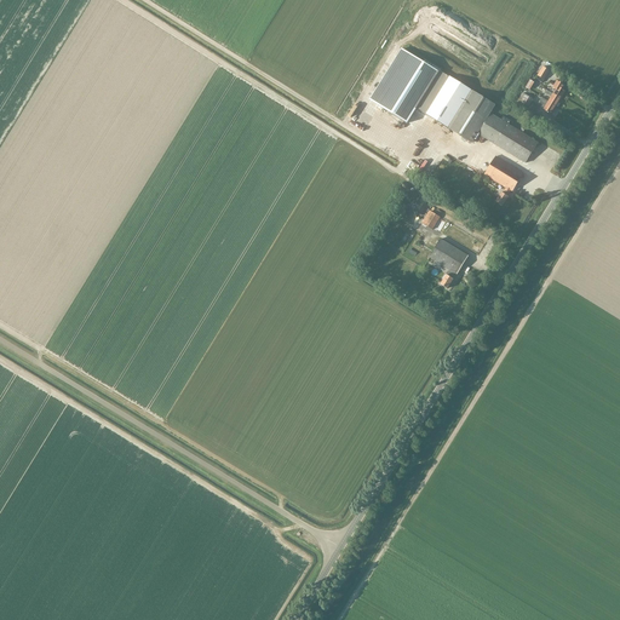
[(426,114),(448,79),(409,56),(378,105),(407,124),(415,109),(417,109),(426,114)]
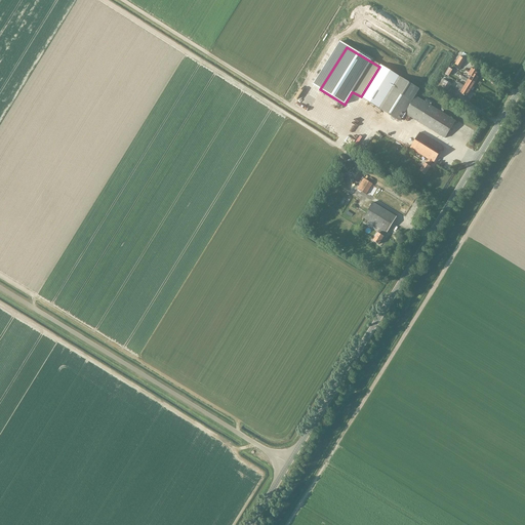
[(454,64),(460,68),(466,61),(459,56),(454,64)]
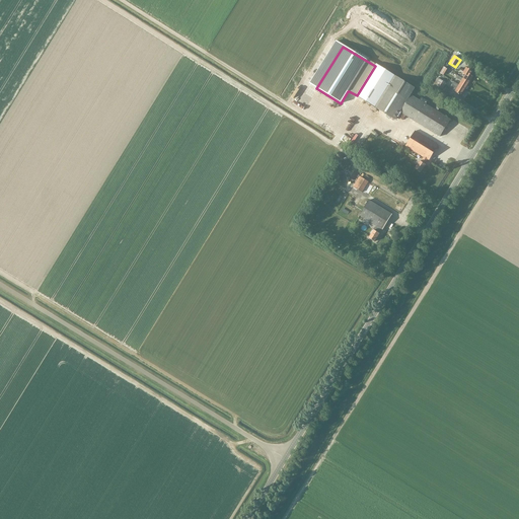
[(357,95),(375,107),(394,76),(376,64),(375,66),(357,95)]
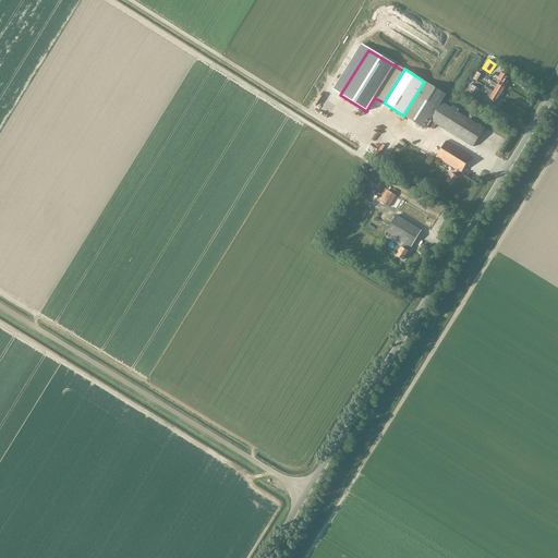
[(509,82),(506,81),(508,76),(501,73),(499,76),(495,74),(494,76),(500,81),(497,85),(505,89),(509,82)]
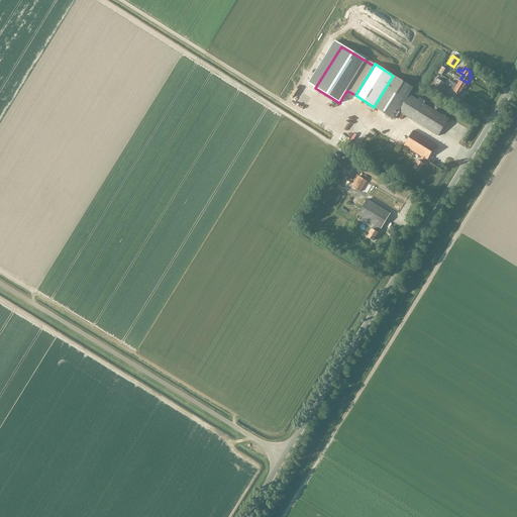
[(468,83),(460,79),(455,75),(453,77),(459,81),(456,85),(463,89),(468,83)]
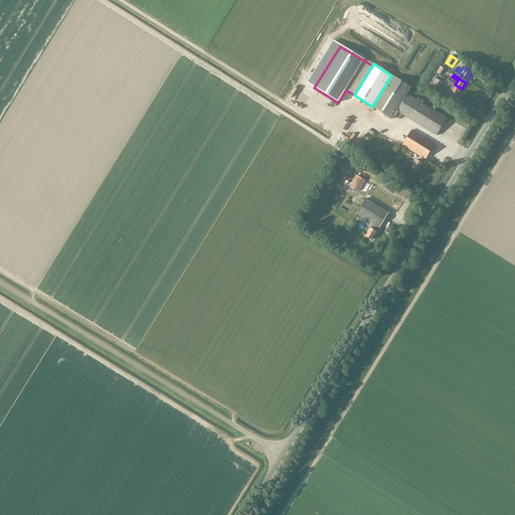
[(399,113),(437,136),(447,119),(422,104),(423,102),(417,97),(415,100),(407,95),(399,108),(398,107),(410,88),(391,75),(372,107),(391,119),(392,117),(395,118),(399,113)]
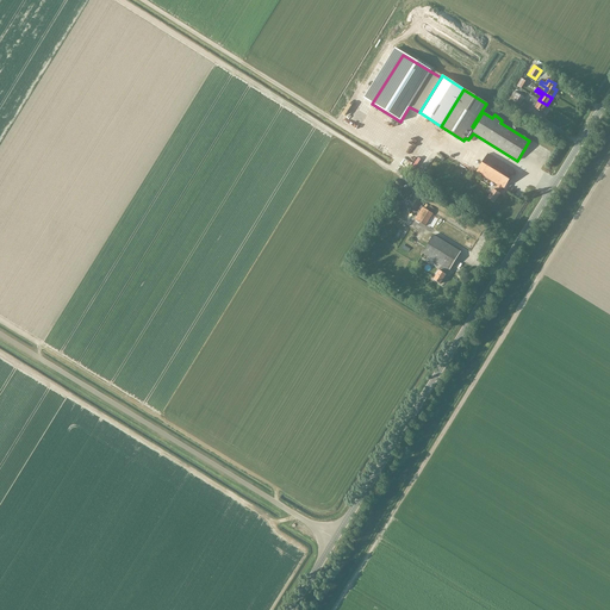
[(524,98),(523,97),(514,92),(509,101),(520,107),(524,110),(528,104),(523,100),(524,98)]
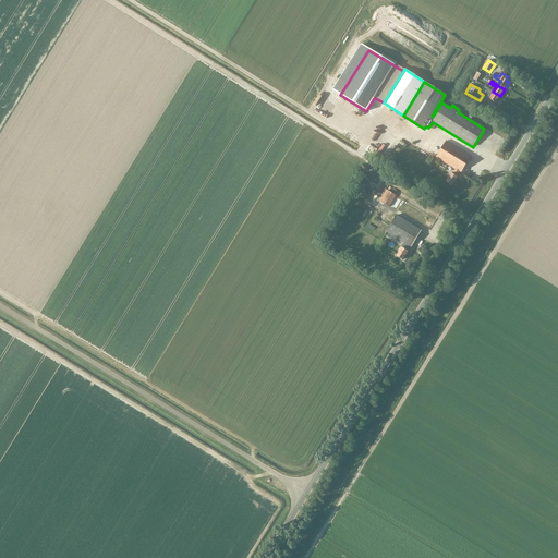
[(500,96),(493,92),(487,87),(485,91),(489,94),(487,97),(496,102),(500,96)]
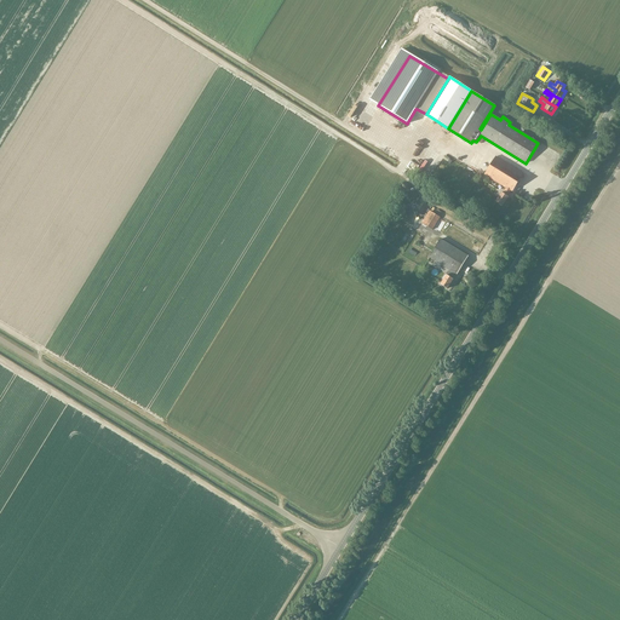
[(511,191),(523,173),(495,156),(484,174),(505,188),(503,193),(501,193),(495,201),(503,206),(509,196),(507,196),(510,190),(511,191)]
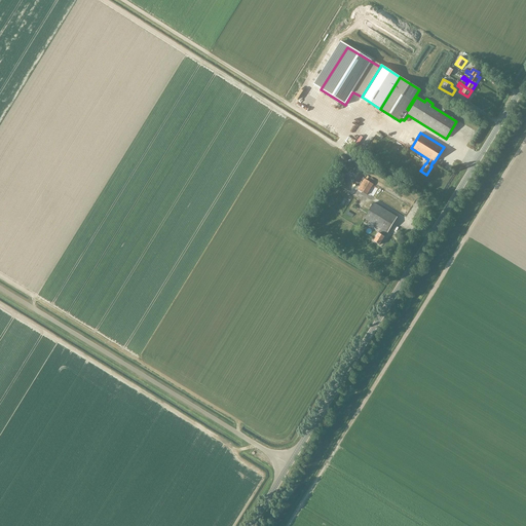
[(366,195),(373,184),(364,179),(358,189),(366,195)]
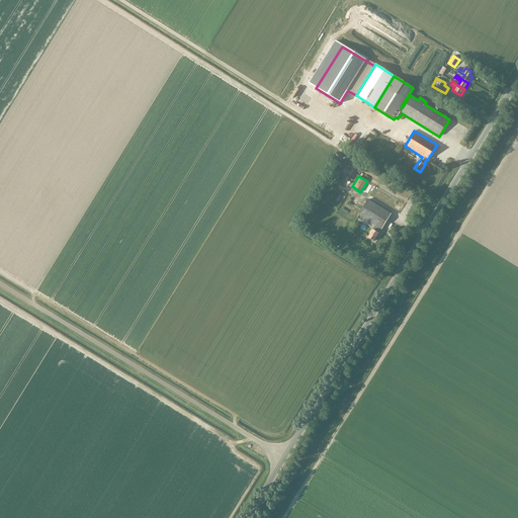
[(370,197),(400,213),(405,204),(375,188),(370,197)]
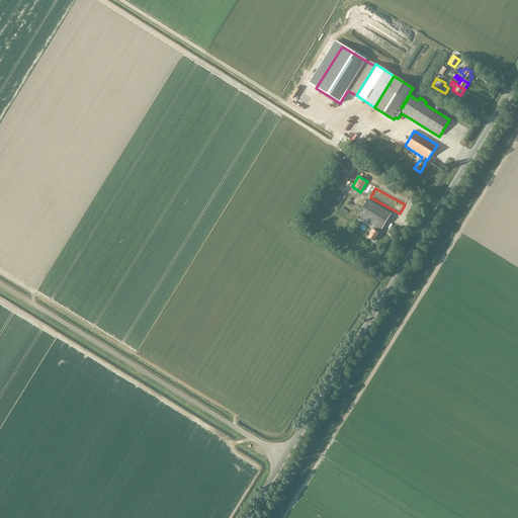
[(381,229),(391,213),(367,199),(358,214),(375,226),(367,238),(373,241),(378,233),(377,233),(379,229),(381,229)]
